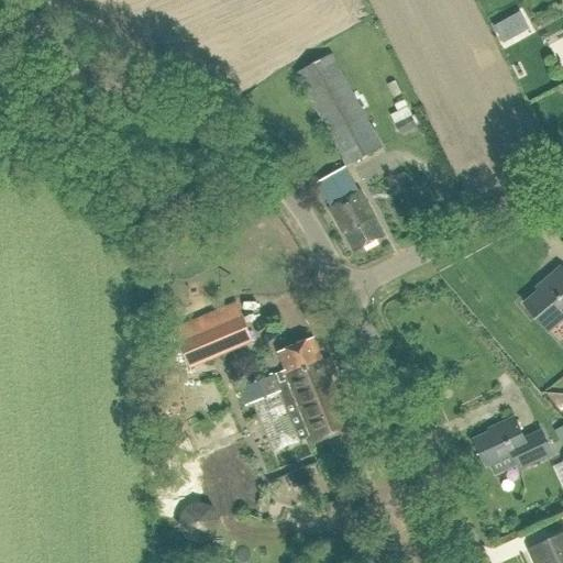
[(349,166),(383,147),(332,55),(297,74),(349,166)]
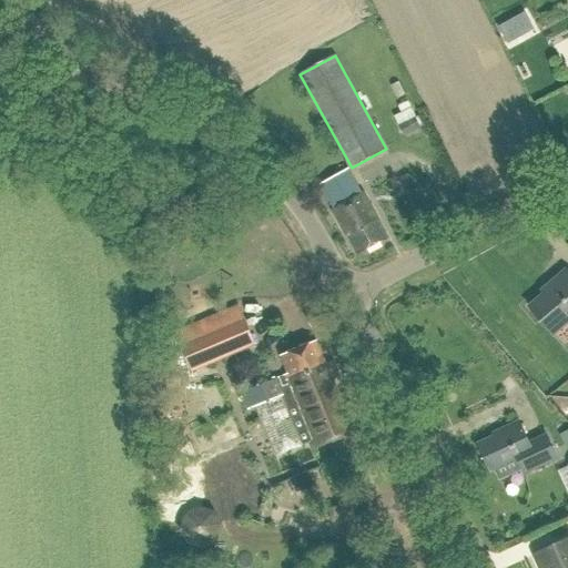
[(406,94),(399,81),(391,85),(397,99),(406,94)]
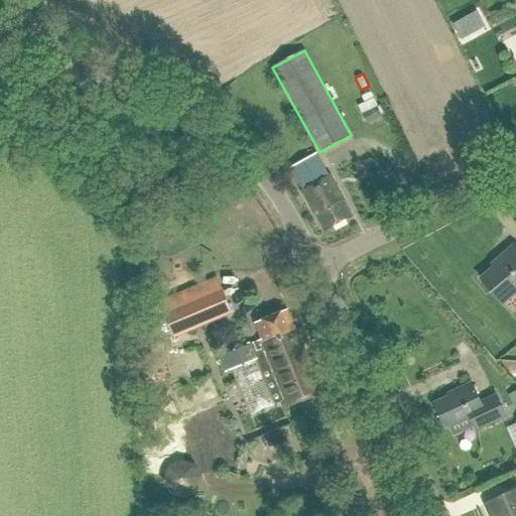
[(366,101),(359,105),(367,123),(383,116),(371,92),(363,95),(366,101)]
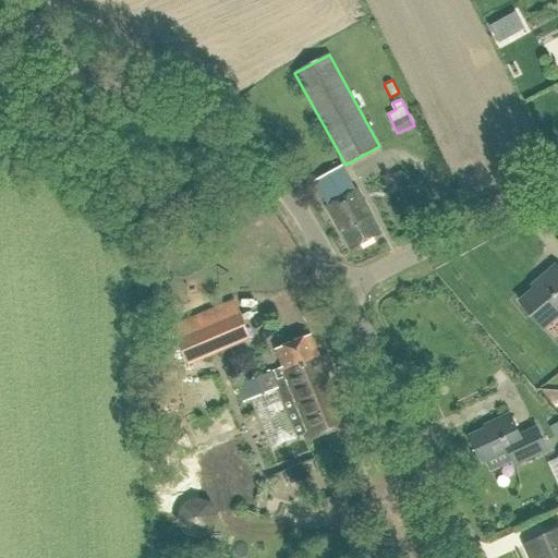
[(351,251),(381,233),(358,190),(355,191),(342,166),(315,181),(329,205),(327,206),(351,251)]
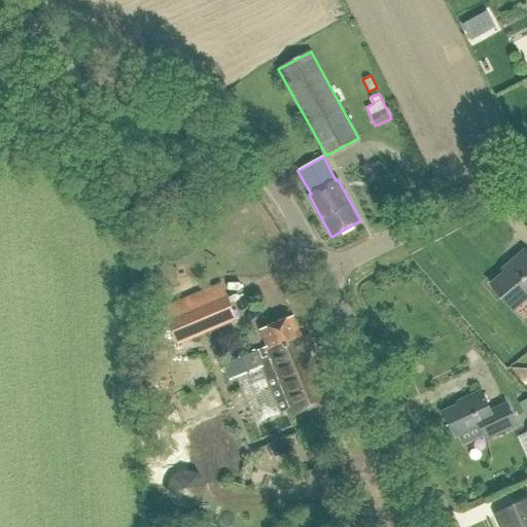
[(526,251),(525,249),(508,264),(511,267),(490,284),(512,311),(526,297),(526,251)]
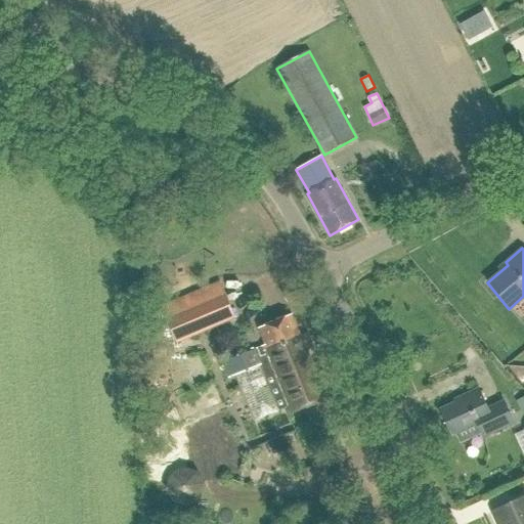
[(225,292),(178,311),(166,316),(177,342),(235,317),(225,292)]
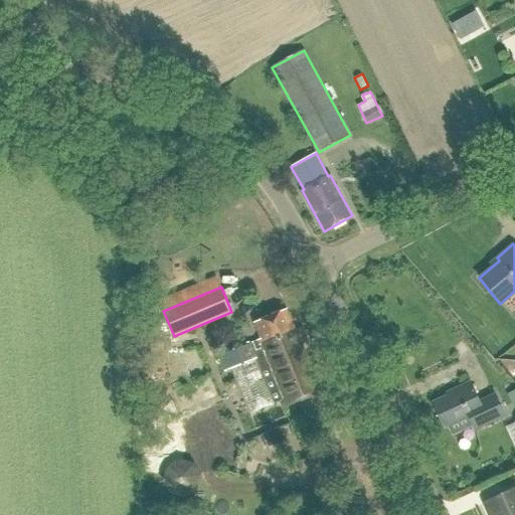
[(255,323),(264,342),(260,344),(258,339),(218,355),(225,371),(232,369),(250,414),(281,401),(283,406),(326,388),(313,356),(308,358),(302,344),(308,342),(302,327),(296,330),(288,310),(255,323)]
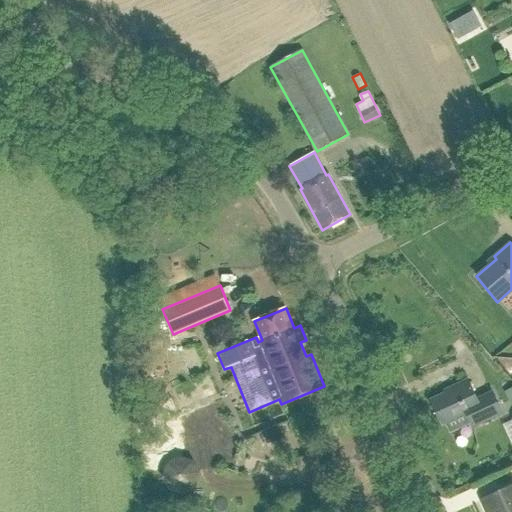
[(469,428),(497,414),(487,393),(473,401),(463,381),(448,389),(449,391),(427,402),(439,427),(442,425),(447,433),(467,424),(469,428)]
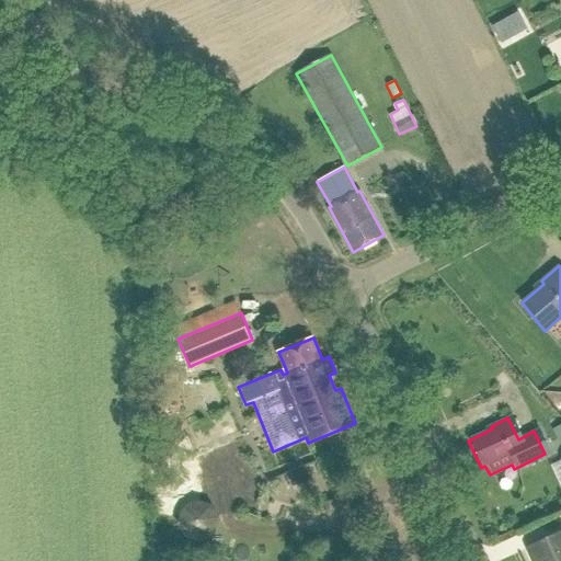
[(338,500),(324,502),(328,516),(341,514),(338,500)]
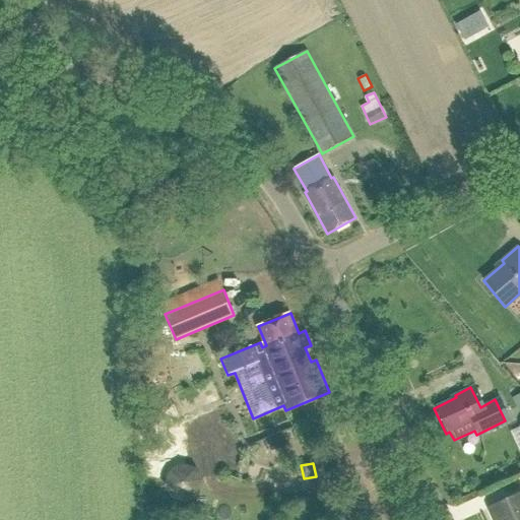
[(519,519),(519,494),(489,508),(494,519),(519,519)]
